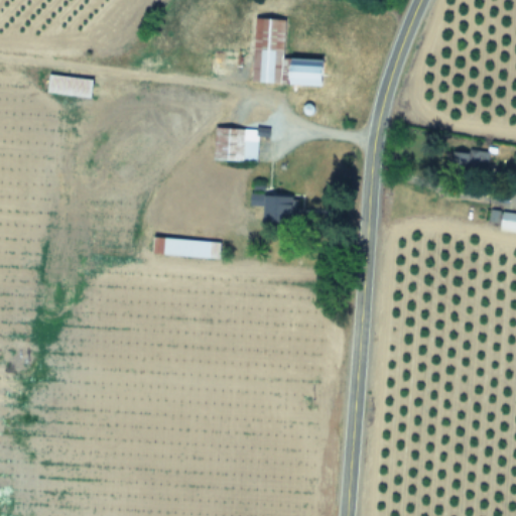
[(217,81),(327,86),(328,61),(284,59),(286,20),(257,19),(255,63),(218,61),(217,81)]
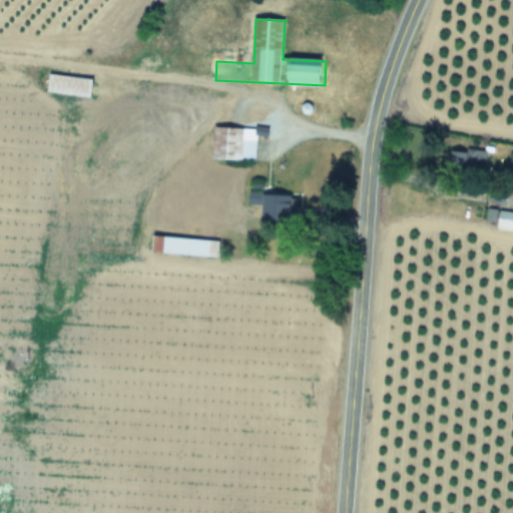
[(94,79),(50,74),(47,94),(91,98),(94,79)]
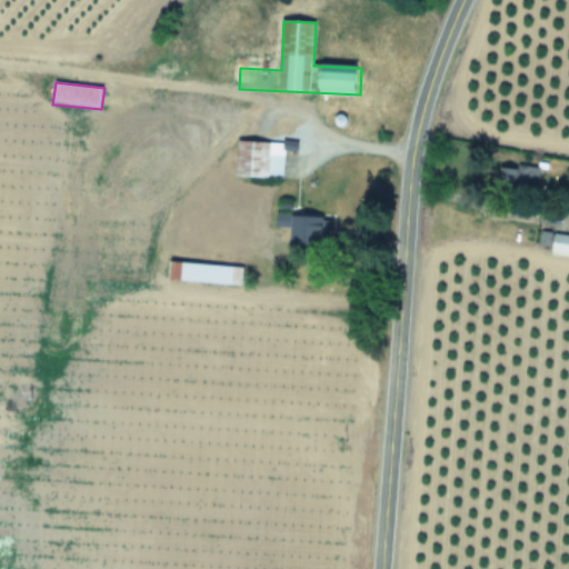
[(282,180),(285,143),(238,141),(237,178),(282,180)]
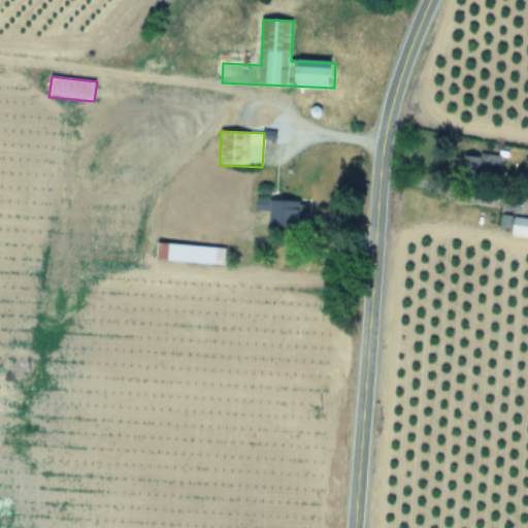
[(500,175),(500,155),(462,155),(462,175),(500,175)]
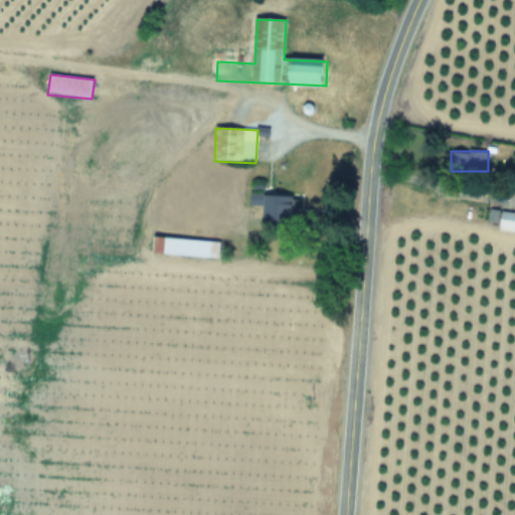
[(291,195),(249,195),(249,218),(291,218),(291,195)]
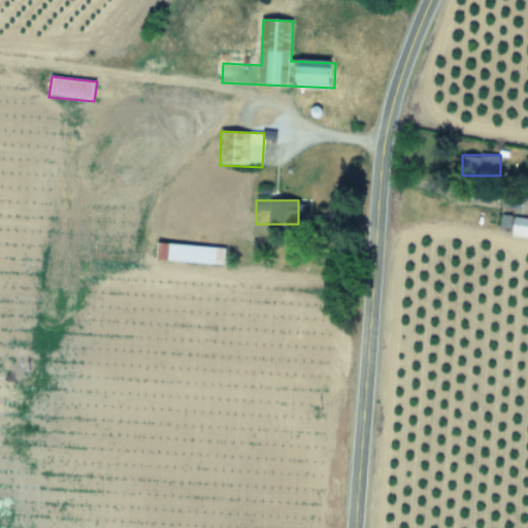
[(512,237),(527,238),(527,218),(515,217),(512,237)]
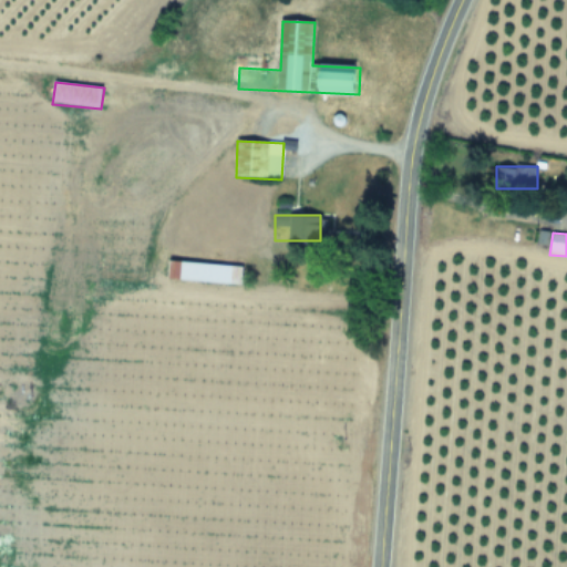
[(243,267),(171,261),(168,279),(241,286),(243,267)]
